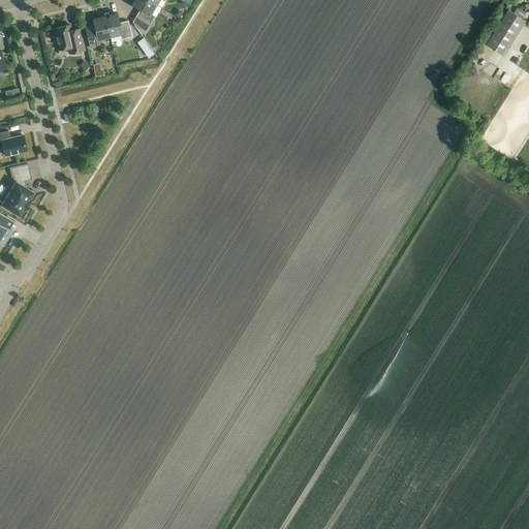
[(147,0),(133,0),(131,5),(139,10),(132,22),(145,33),(154,19),(150,16),(156,5),(147,0)]
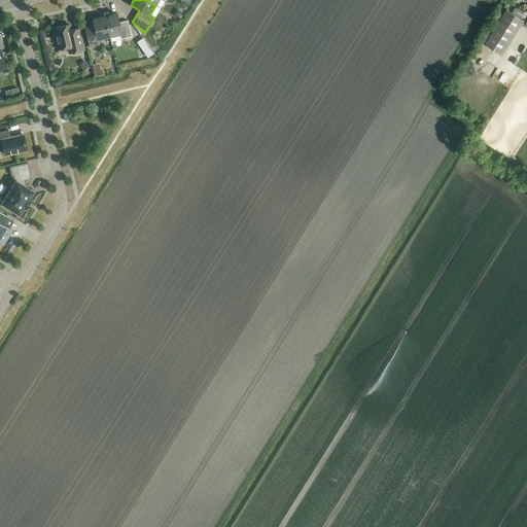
[(502,56),(524,21),(506,10),(490,37),(486,44),(502,56)]
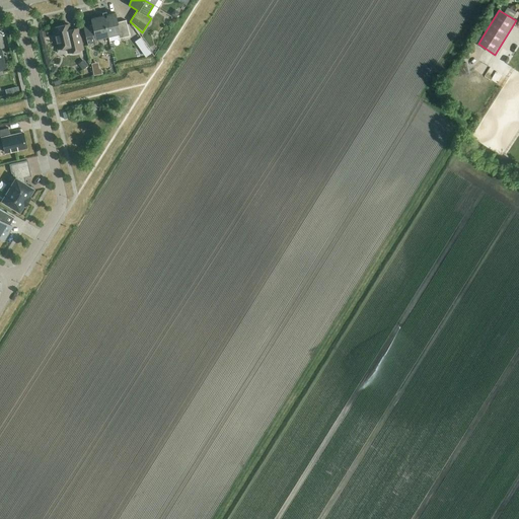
[(102,16),(107,36),(120,33),(121,39),(129,36),(126,20),(117,22),(115,13),(106,15),(105,12),(101,13),(102,16)]
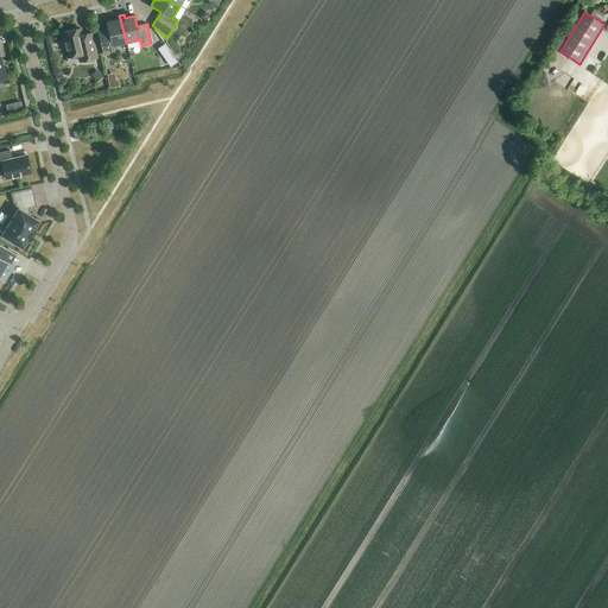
[(112,46),(126,43),(120,19),(106,23),(107,25),(96,27),(102,55),(113,51),(112,46)]
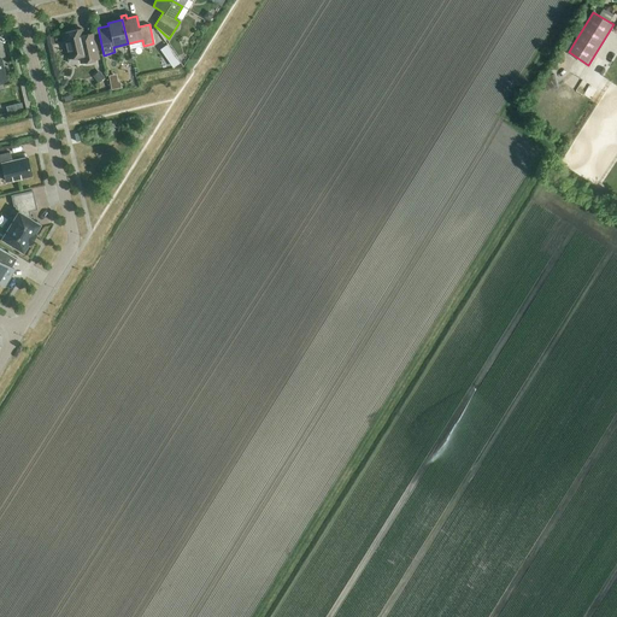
[(83,36),(81,29),(63,34),(68,58),(80,56),(81,63),(98,59),(92,35),(83,36)]
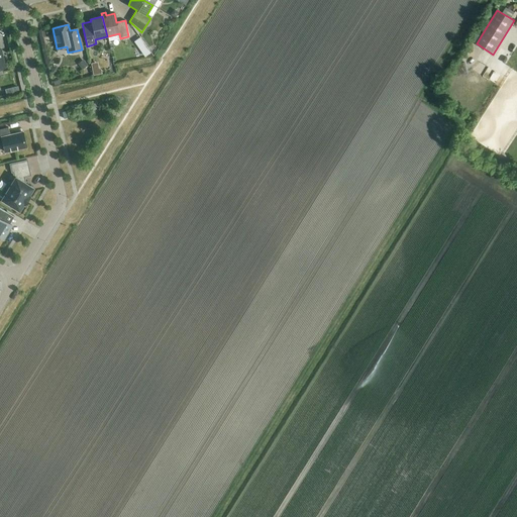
[(477,43),(481,36),(476,33),(472,41),(477,44),(477,43)]
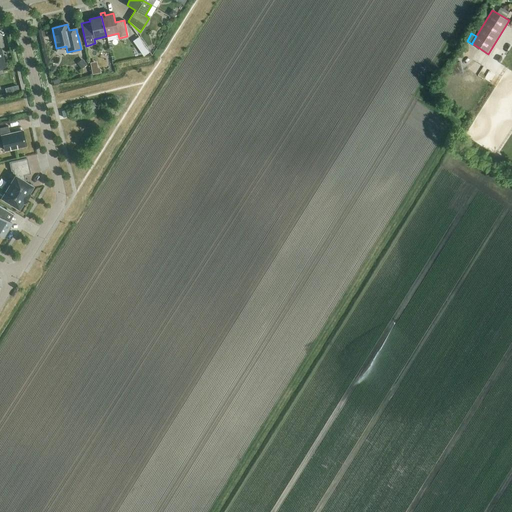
[(80,69),(86,65),(83,61),(77,65),(80,69)]
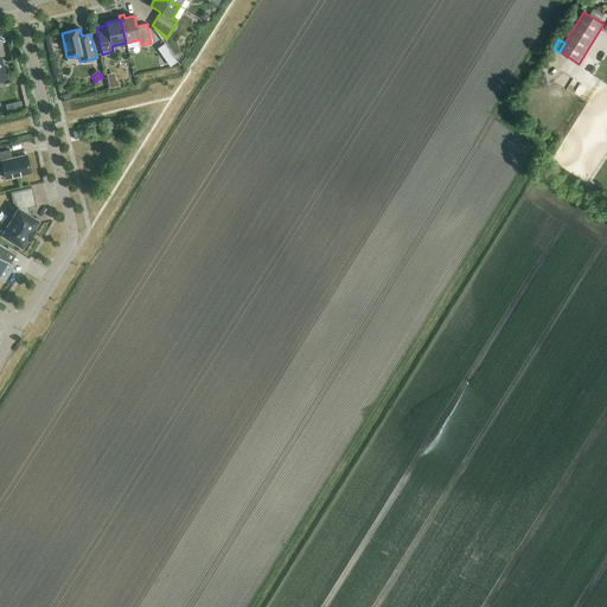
[(538,90),(550,87),(548,74),(536,77),(538,90)]
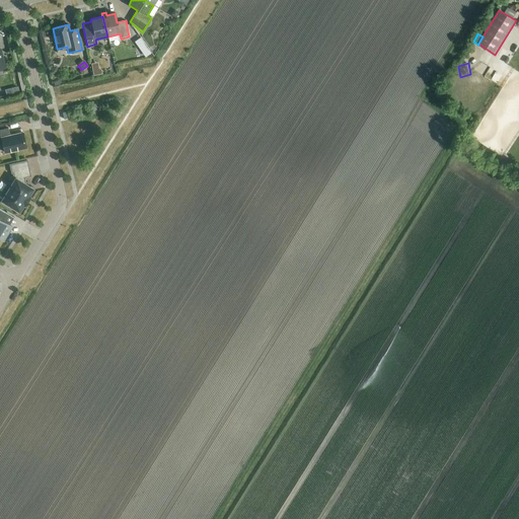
[(10,136),(8,128),(0,130),(0,144),(2,144),(4,153),(26,148),(22,133),(10,136)]
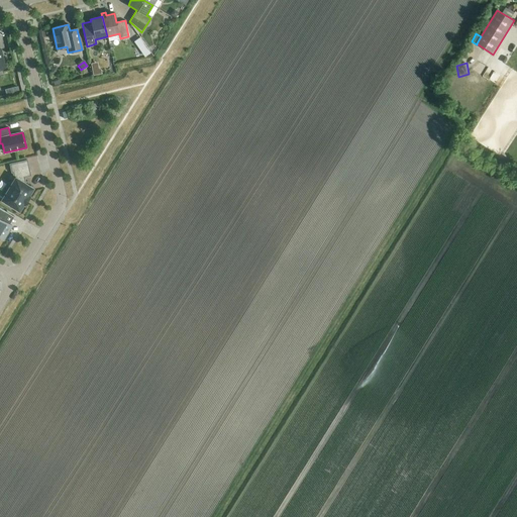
[(15,178),(15,179),(11,185),(7,183),(0,194),(4,196),(2,200),(18,211),(23,203),(24,204),(29,197),(28,196),(32,189),(25,184),(23,177),(30,176),(26,161),(10,165),(11,173),(14,172),(15,178)]
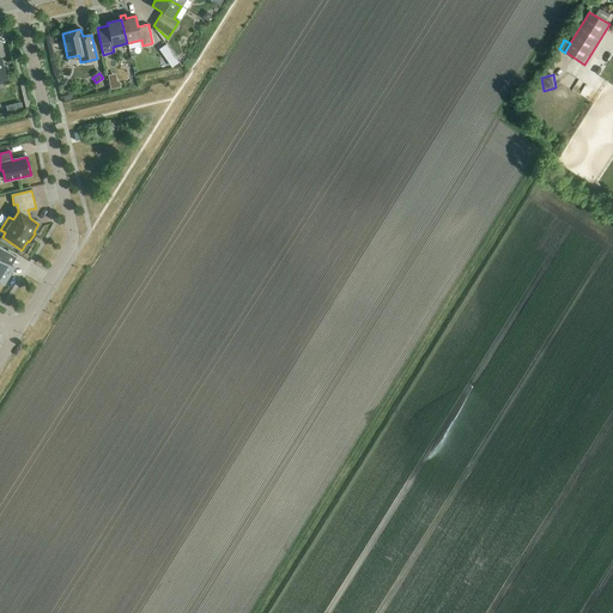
[(0,281),(2,284),(13,267),(11,266),(4,262),(10,253),(0,247),(0,281)]
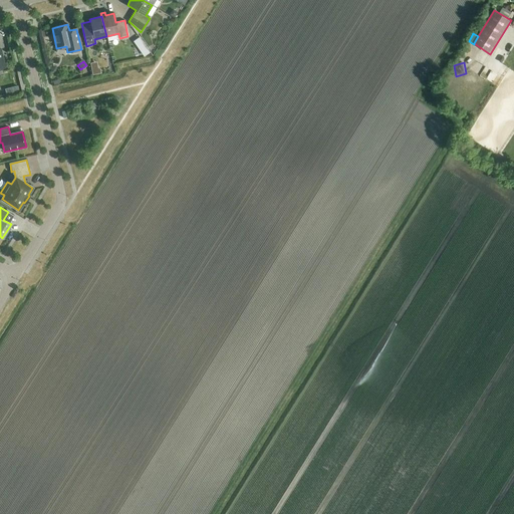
All buildings are outlined.
